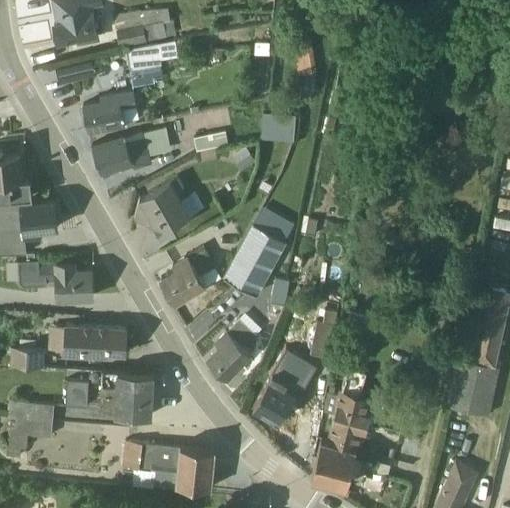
[(93,9),(104,7),(102,0),(56,0),(54,0),(59,26),(55,27),(58,44),(76,41),(77,48),(101,43),(93,9)]
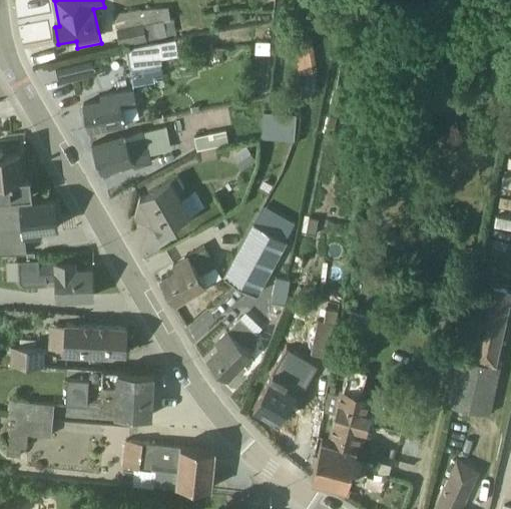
[(120,50),(176,38),(173,24),(171,24),(168,11),(139,14),(138,12),(114,18),(120,50)]
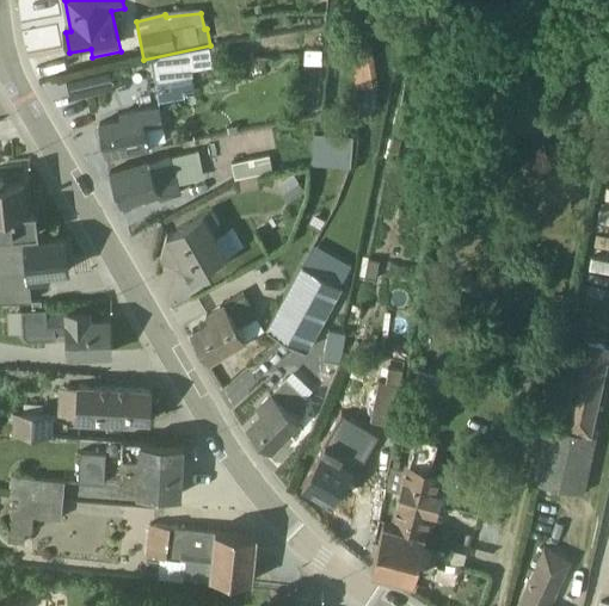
[(192,75),(213,70),(209,53),(152,62),(160,106),(185,103),(186,106),(196,104),(192,81),(194,80),(192,75)]
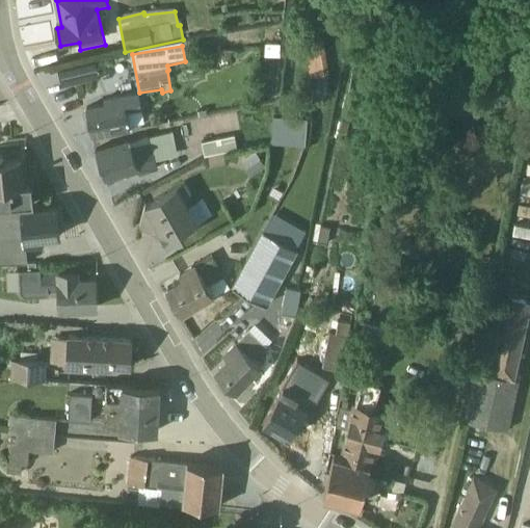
[(59,74),(62,88),(99,79),(96,64),(59,74)]
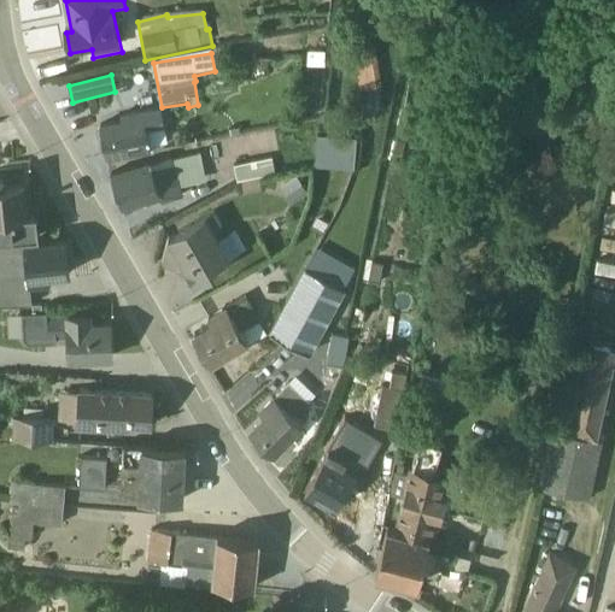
[(211,86),(212,98),(234,93),(232,82),(211,86)]
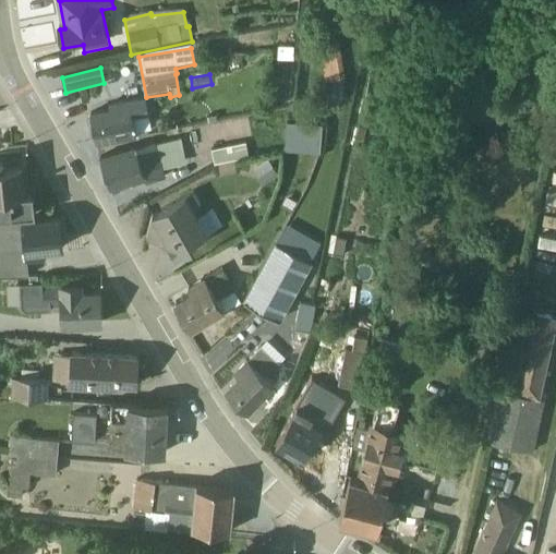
[(92,118),(97,145),(137,137),(135,121),(149,118),(145,103),(109,109),(110,113),(92,118)]
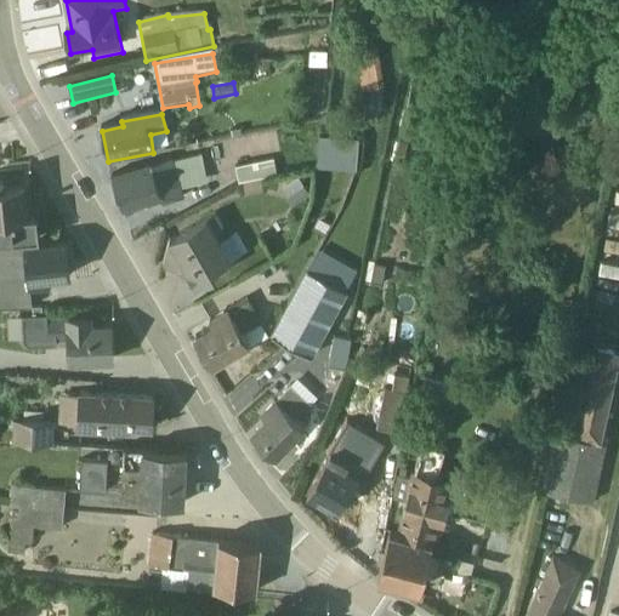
[(358,144),(321,142),(318,170),(356,174),(358,144)]
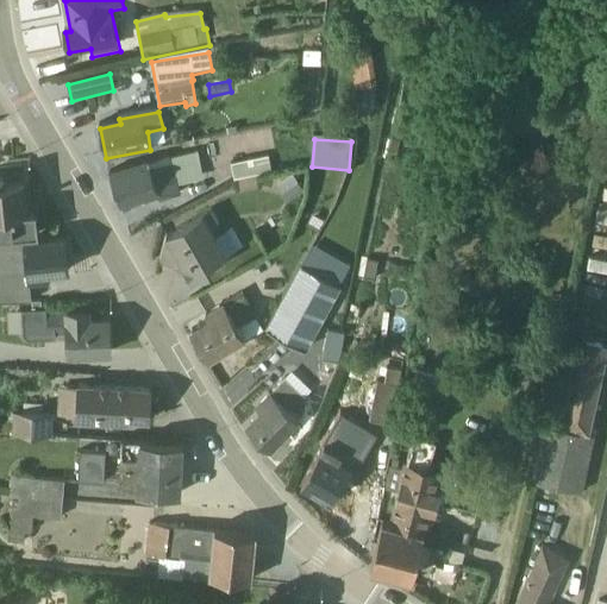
[(110,176),(121,209),(158,199),(161,205),(182,199),(179,188),(204,182),(198,156),(198,155),(170,161),(169,158),(110,176)]
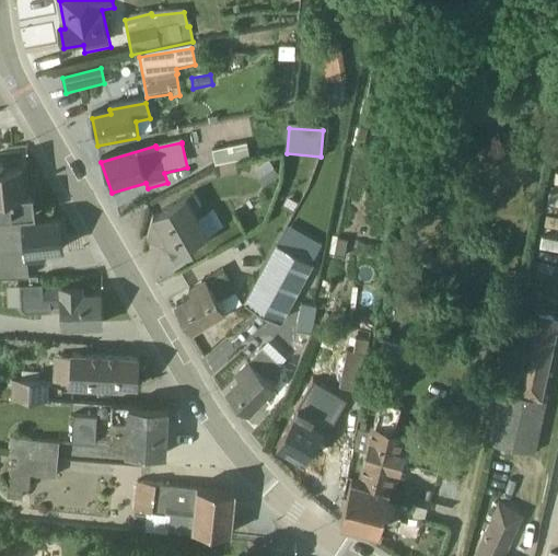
[(213,153),(216,168),(250,161),(247,147),(213,153)]
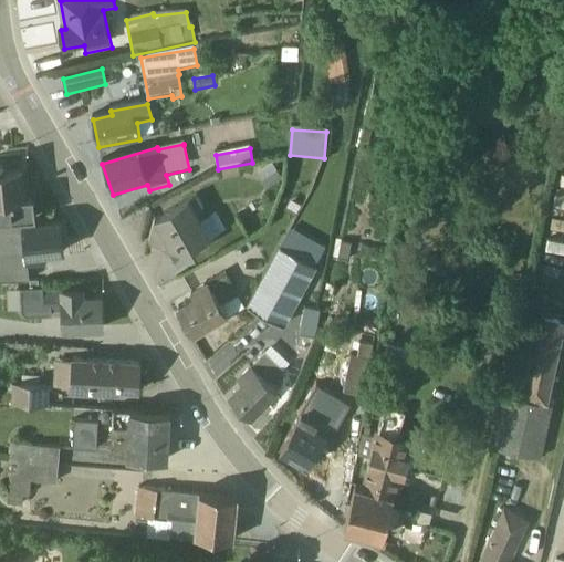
[(268,193),(283,181),(272,164),(257,175),(268,193)]
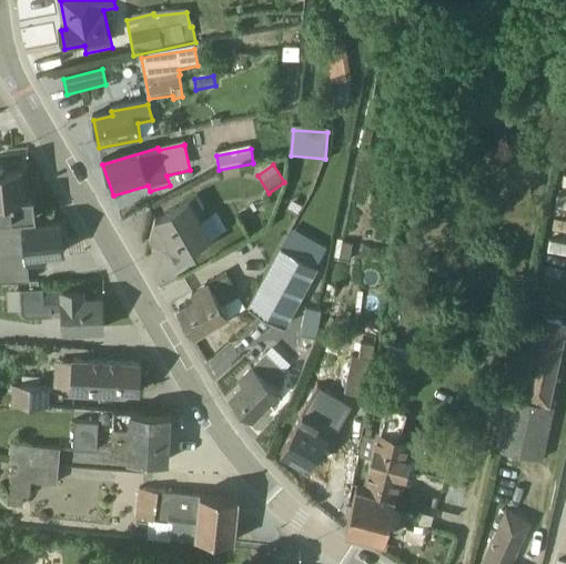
[(0,225),(36,222),(33,201),(26,202),(22,173),(6,175),(6,167),(0,167),(0,225)]
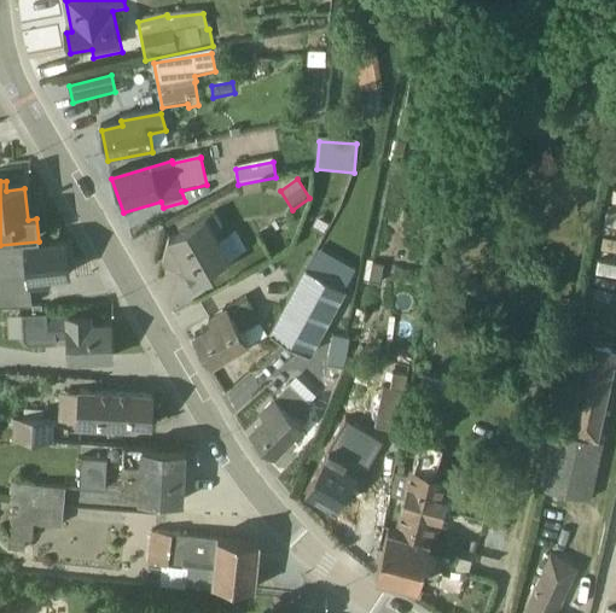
[(240,185),(243,197),(262,193),(260,181),(240,185)]
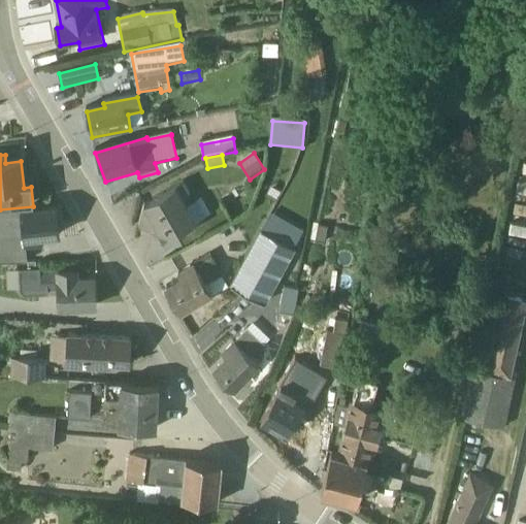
[(181,234),(211,217),(201,200),(193,204),(192,204),(189,198),(191,197),(183,185),(144,206),(138,229),(156,234),(157,230),(161,231),(169,246),(184,238),(181,234)]
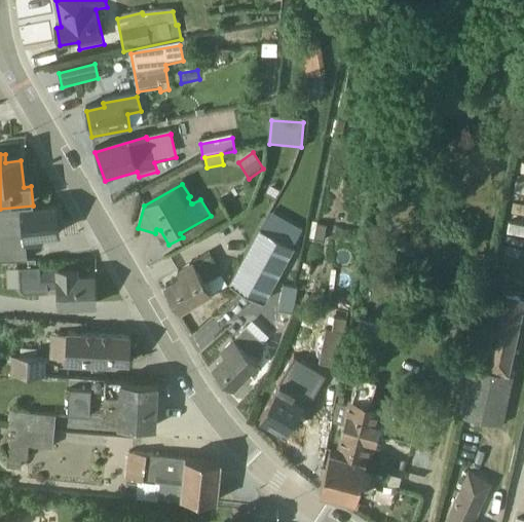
[(0,216),(0,263),(28,263),(26,247),(43,244),(42,238),(60,236),(55,209),(0,216)]
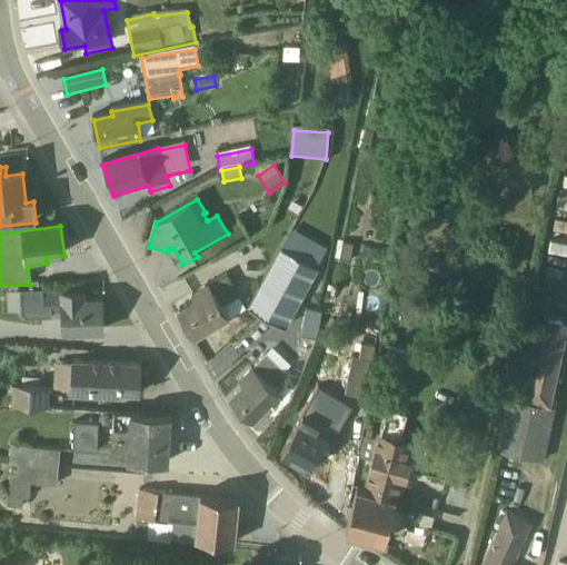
[(292,233),(287,246),(307,254),(312,241),(292,233)]
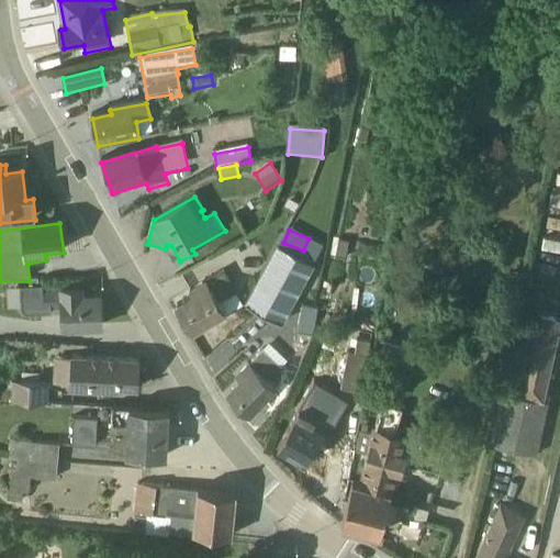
[(282,326),(314,269),(278,248),(244,304),(282,326)]
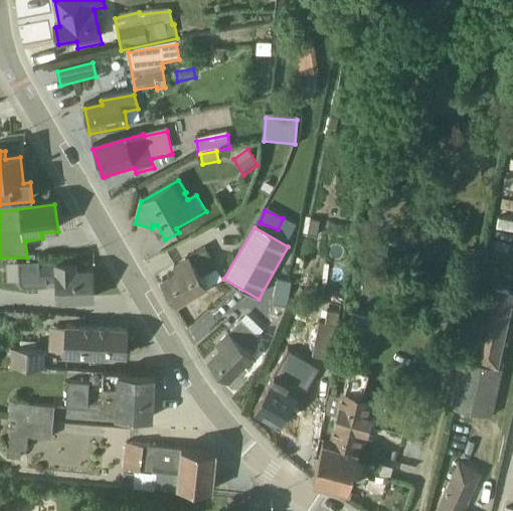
[(176,306),(222,280),(205,250),(174,270),(177,274),(162,282),(162,283),(176,306)]
